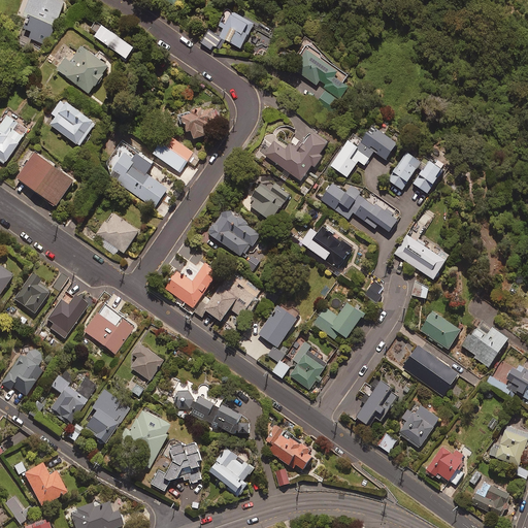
[(64,0),(29,0),(23,17),(28,19),(25,26),(32,29),(29,36),(46,43),(64,0)]
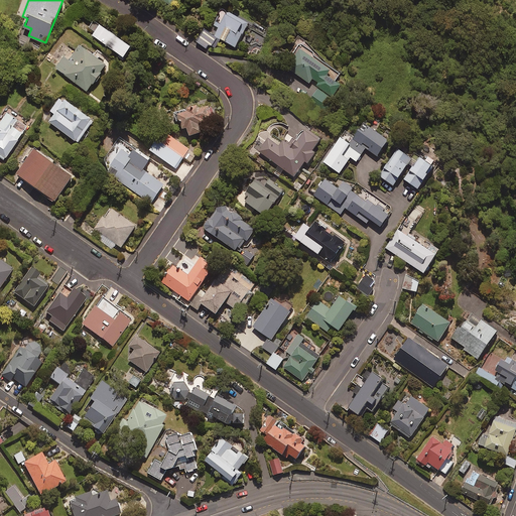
[(249,23),(224,8),(214,24),(219,27),(216,33),(204,26),(195,41),(207,48),(210,43),(216,47),(221,38),(235,46),(249,23)]
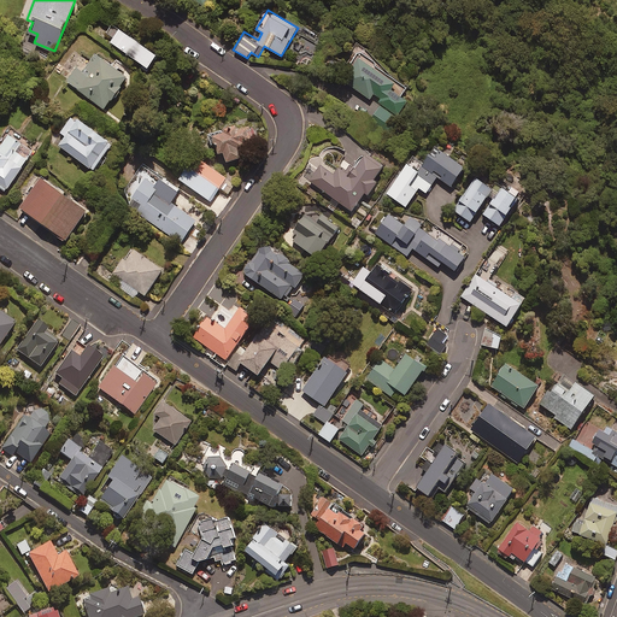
[(158,51),(115,21),(105,34),(148,65),(158,51)]
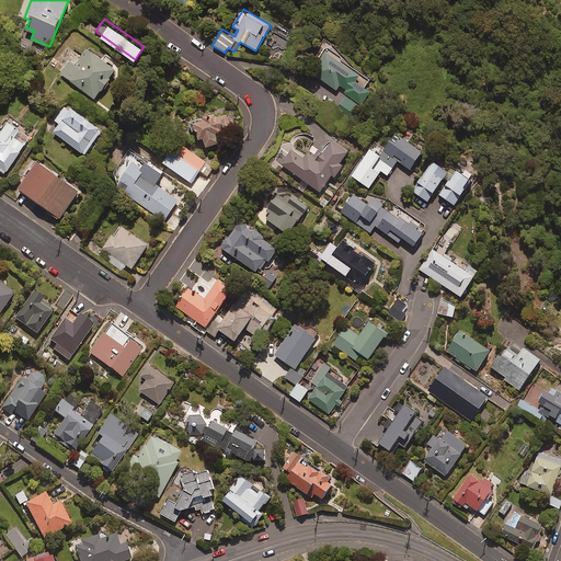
[(116,69),(88,47),(75,65),(70,60),(61,73),(94,99),(116,69)]
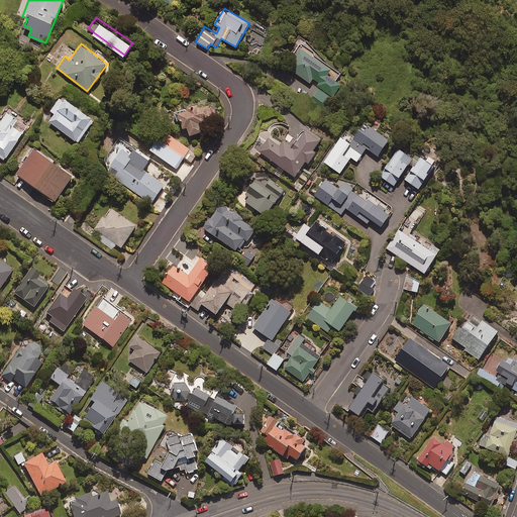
[(316,56),(302,45),(287,67),(310,82),(313,78),(320,83),(318,86),(333,96),(342,84),(336,81),(341,74),(315,57),(316,56)]
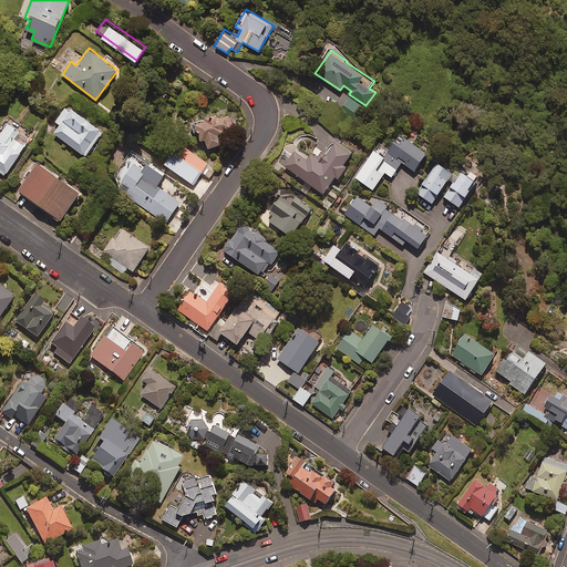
[(104,131),(68,104),(55,121),(60,124),(54,133),(86,155),(104,131)]
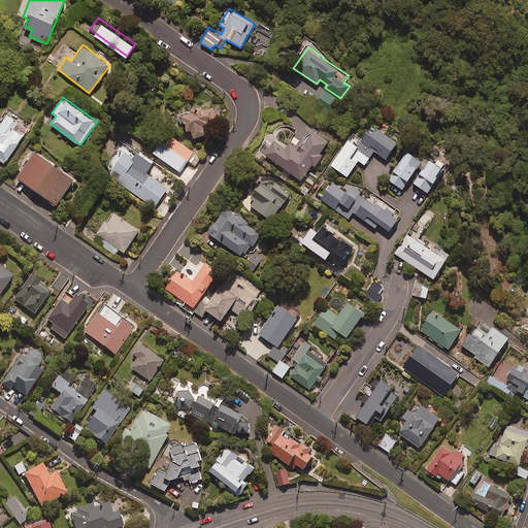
[(220,116),(212,103),(194,107),(179,116),(182,119),(185,118),(196,138),(207,132),(203,125),(220,116)]
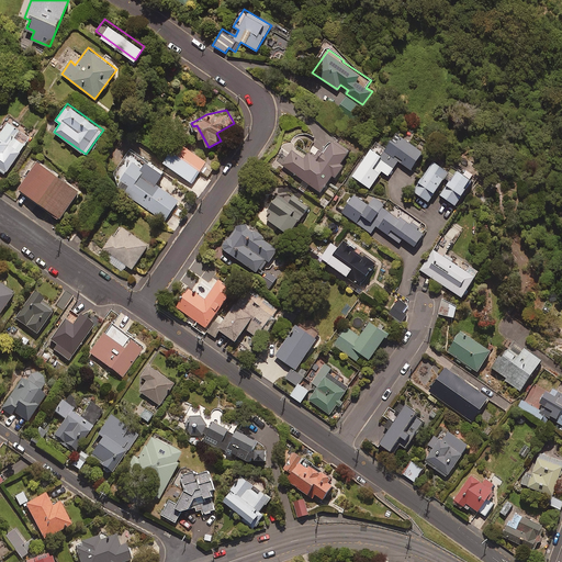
[(30,130),(10,116),(0,132),(0,170),(6,173),(25,144),(15,137),(19,133),(25,137),(30,130)]
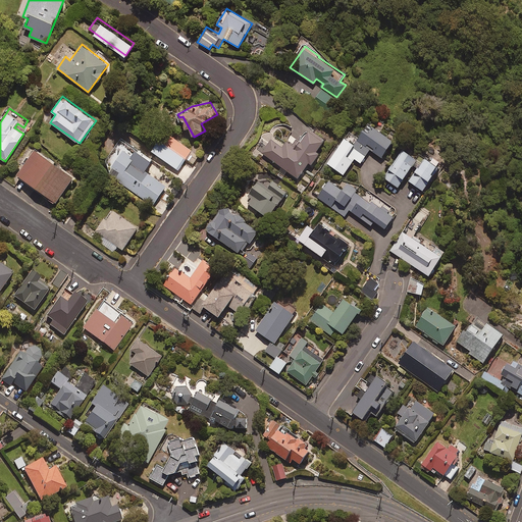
[(394,139),(369,121),(358,138),(350,132),(327,162),(344,174),(355,158),(361,162),(371,148),(381,156),(394,139)]
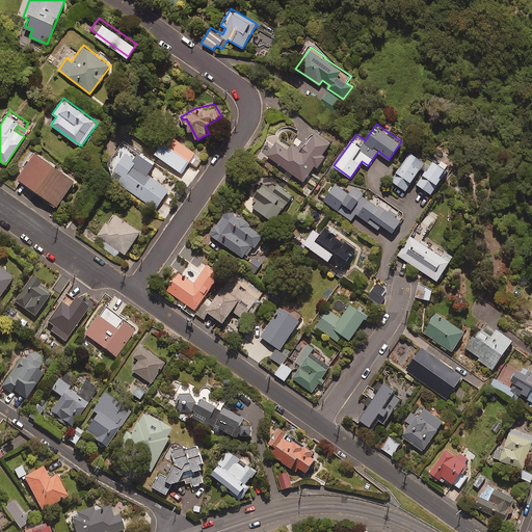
[(331,141),(315,129),(301,150),(292,143),(290,147),(278,138),(267,155),(288,169),(284,175),(289,179),(293,173),(303,181),(315,164),(318,166),(326,155),(323,153),(331,141)]
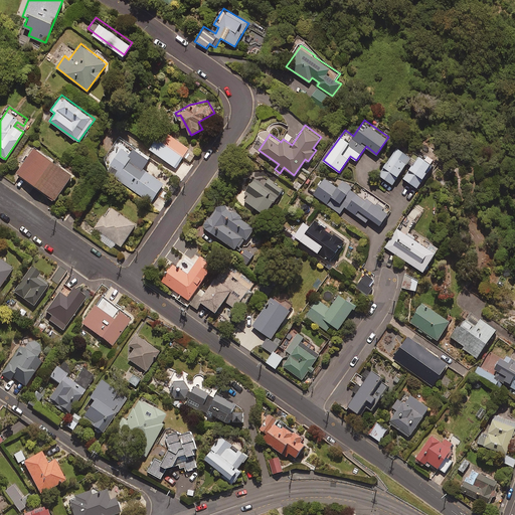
[(197,152),(163,129),(149,148),(176,167),(184,156),(191,161),(197,152)]
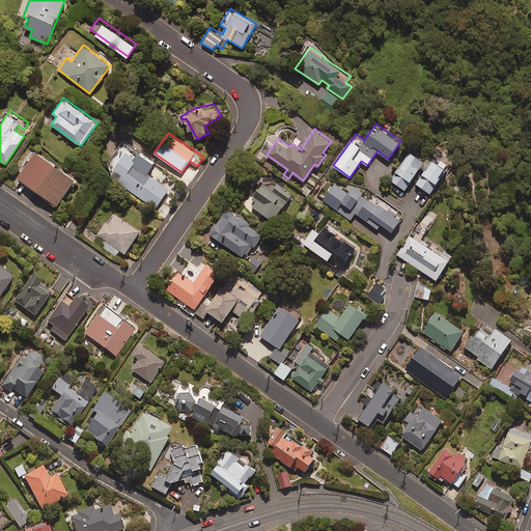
[(155,164),(127,143),(106,173),(155,208),(169,189),(147,173),(155,164)]
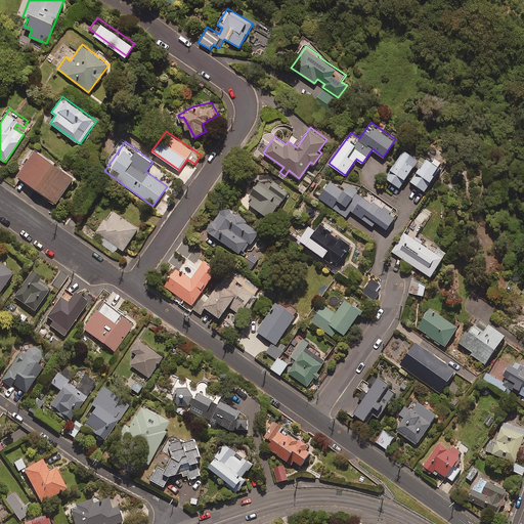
[(75,176),(35,148),(17,174),(41,190),(40,191),(56,203),(75,176)]
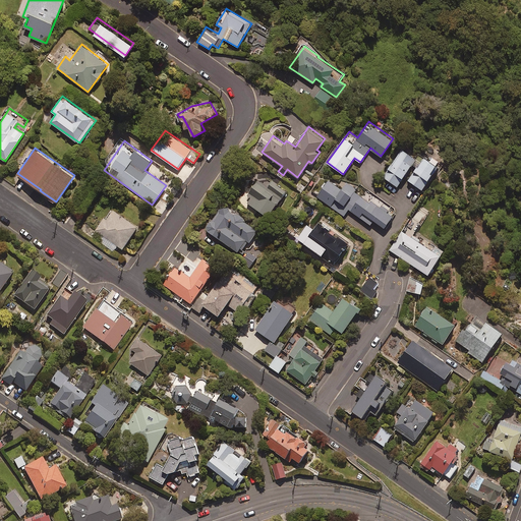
[(417,159),(403,149),(383,178),(397,188),(413,165),(417,168),(408,182),(422,191),(433,174),(432,173),(438,165),(420,154),(417,159)]
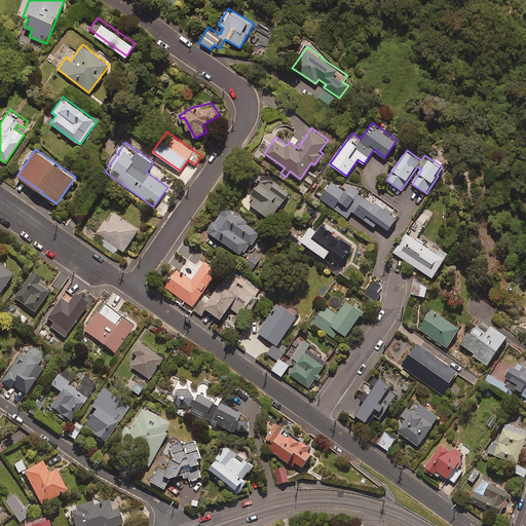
[(292,188),(266,172),(252,193),(255,196),(250,203),(271,218),(292,188)]
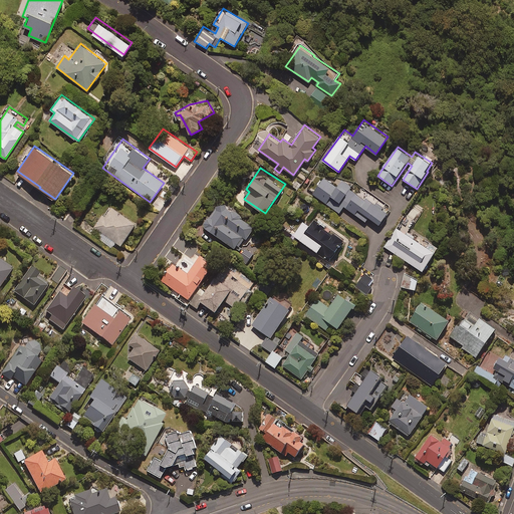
[(337,187),(324,178),(312,194),(339,213),(344,206),(365,221),(368,216),(379,224),(388,213),(342,181),(337,187)]
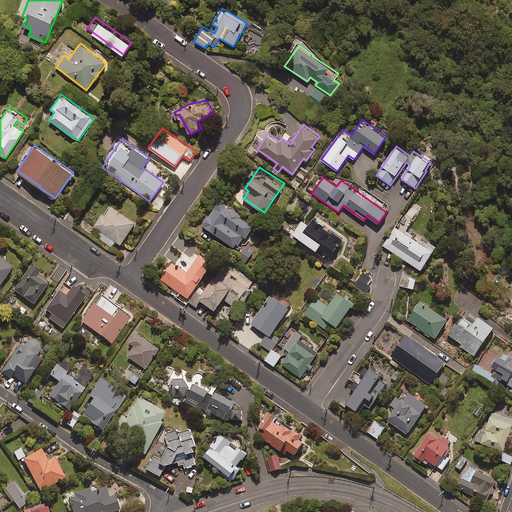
[(239,213),(220,199),(202,224),(234,247),(239,240),(242,242),(254,225),(239,214),(239,213)]
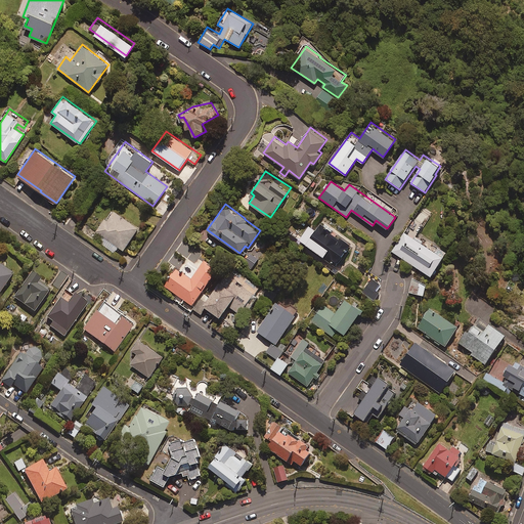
[(139,227),(113,209),(96,230),(103,235),(99,242),(114,252),(118,247),(123,250),(139,227)]
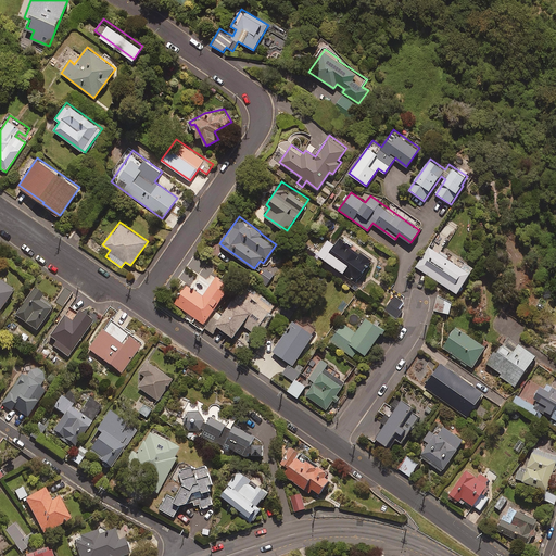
[(371,260),(340,237),(336,243),(329,238),(317,253),(355,281),(371,260)]
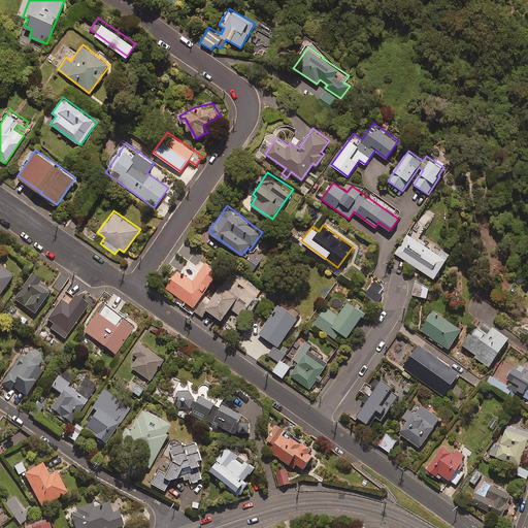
[(437,252),(407,233),(395,253),(434,277),(449,255),(439,249),(437,252)]
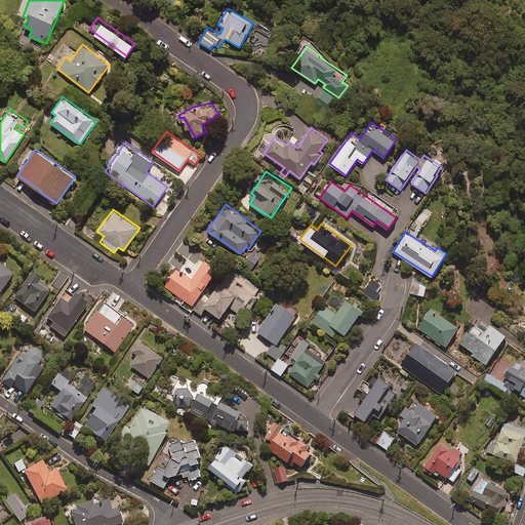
[(259,259),(250,253),(245,260),(254,267),(259,259)]
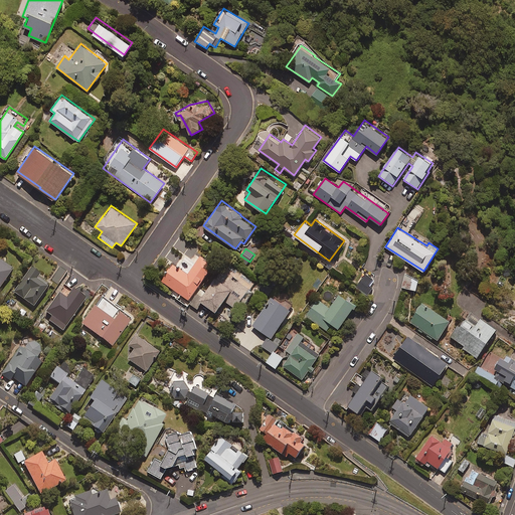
[(213,267),(200,258),(188,275),(173,264),(162,280),(189,300),(213,267)]
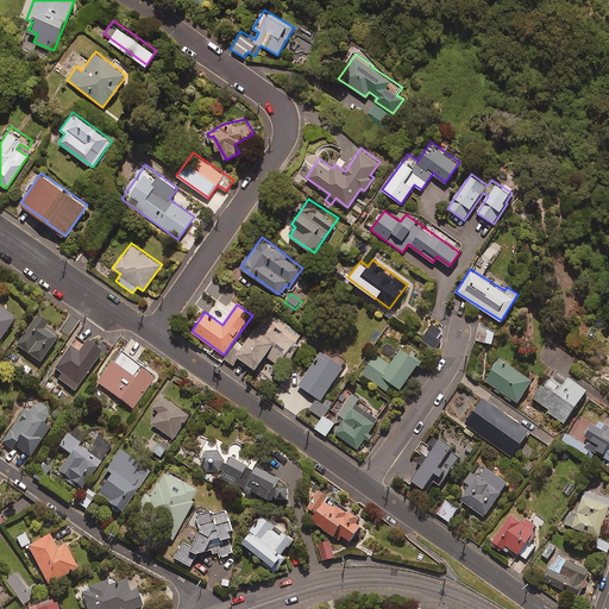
[(0,339),(16,318),(0,306),(0,339)]
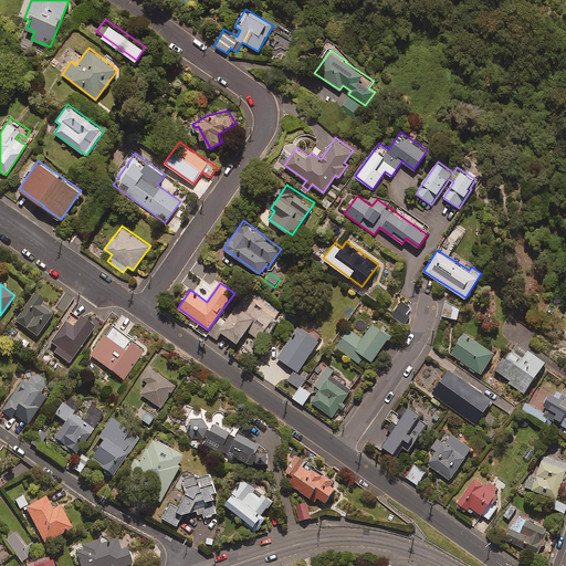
[(279,311),(249,289),(224,323),(220,320),(210,334),(217,339),(222,332),(238,343),(247,329),(259,338),(279,311)]
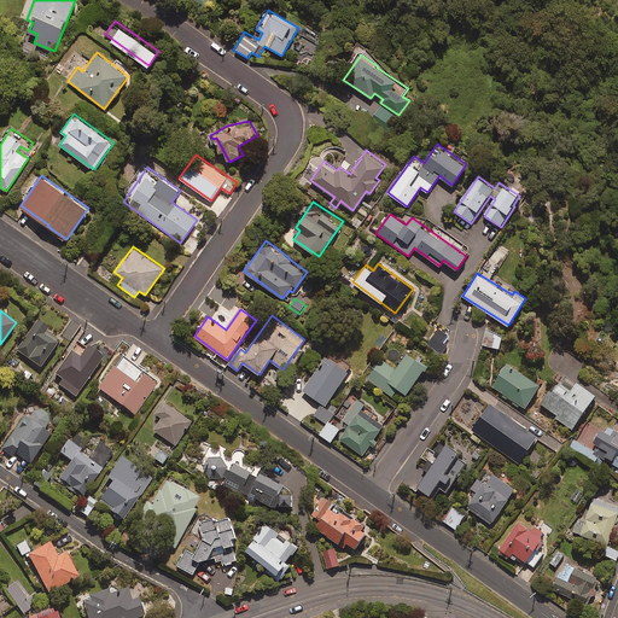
[(48,328),(36,320),(16,350),(40,367),(57,343),(45,333),(48,328)]
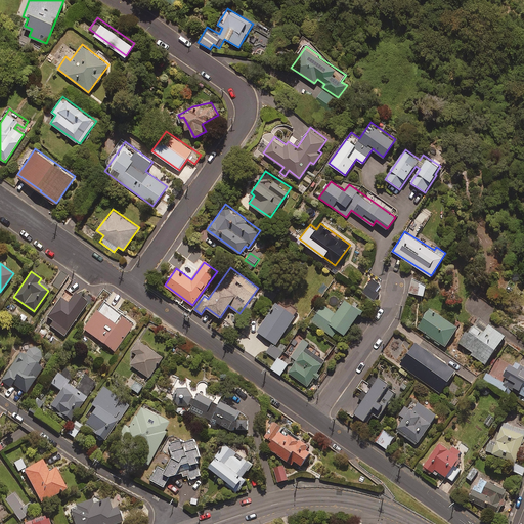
[(380,284),(370,277),(361,293),(374,300),(379,293),(376,291),(380,284)]
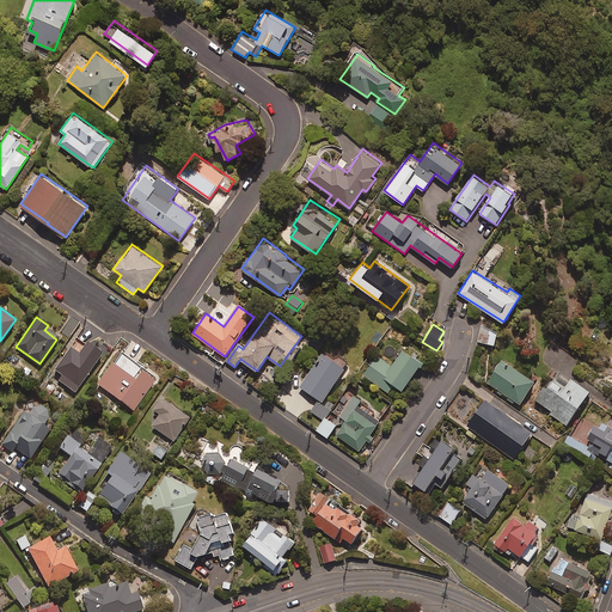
[(499,330),(482,325),(478,341),(495,344),(499,330)]
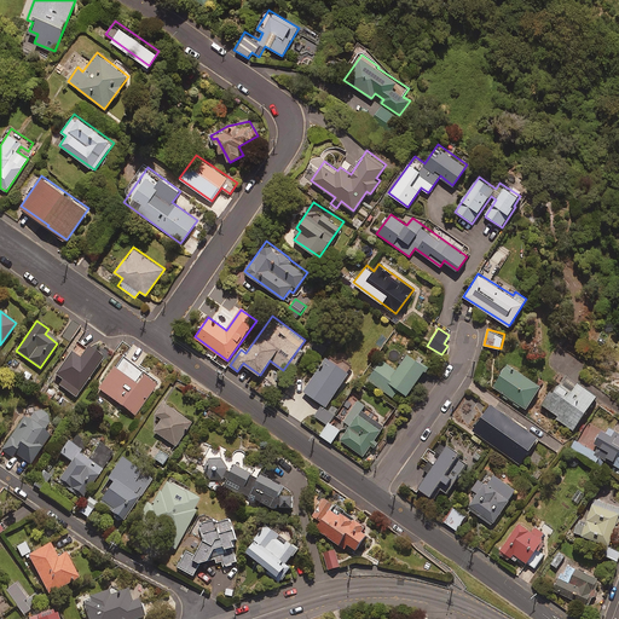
[(76,398),(105,359),(88,347),(84,356),(74,350),(56,375),(64,382),(62,387),(76,398)]
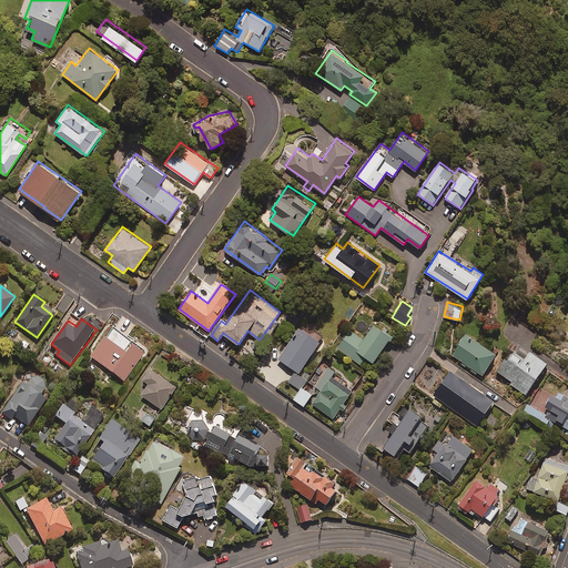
[(393,335),(375,323),(365,338),(352,328),(337,348),(361,364),(366,356),(374,362),(393,335)]
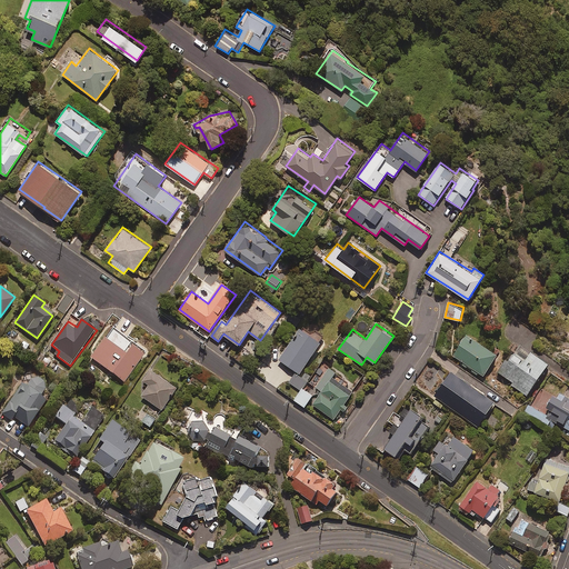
[(321,341),(300,327),(279,359),(300,373),(321,341)]
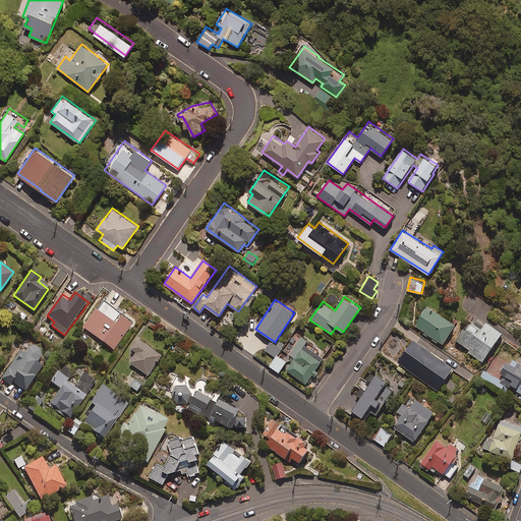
[(133,322),(104,300),(97,309),(95,307),(81,326),(113,349),(133,322)]
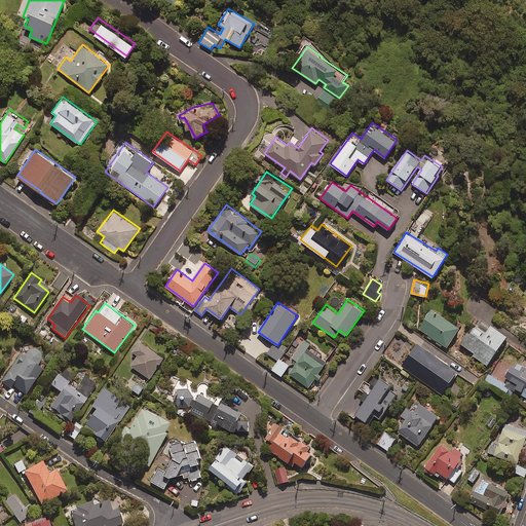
[(460,327),(431,308),(419,329),(447,347),(460,327)]
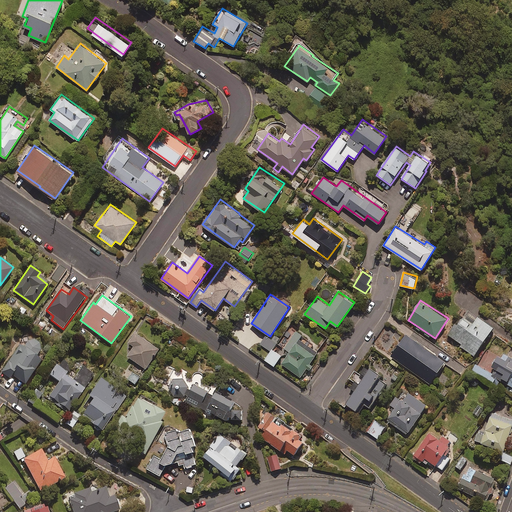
[(494,326),(468,308),(450,334),(462,343),(460,345),(474,355),(494,326)]
